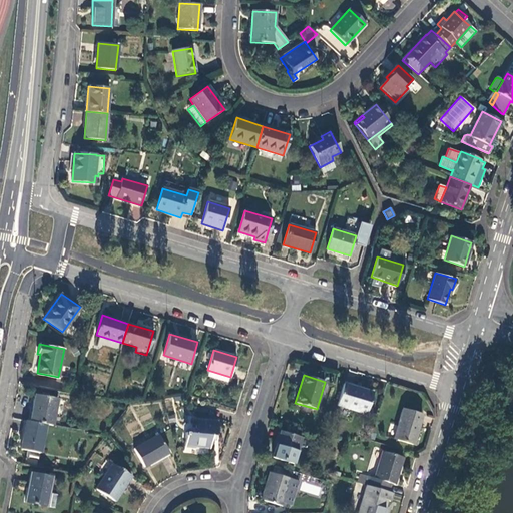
[(373,393),(344,384),(337,405),(367,415),(373,393)]
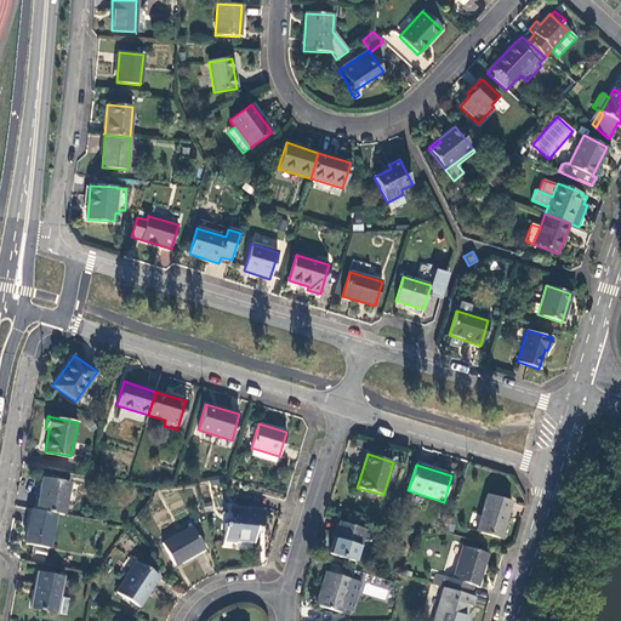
[(56,513),(63,514),(69,482),(41,477),(35,510),(56,513)]
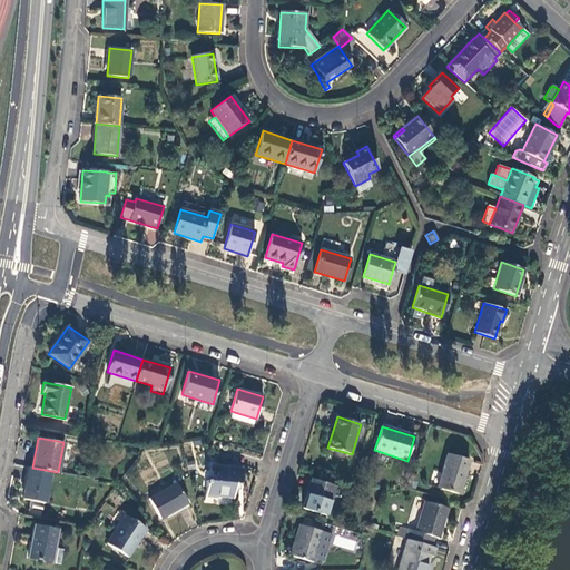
[(469,462),(446,455),(438,488),(459,494),(469,462)]
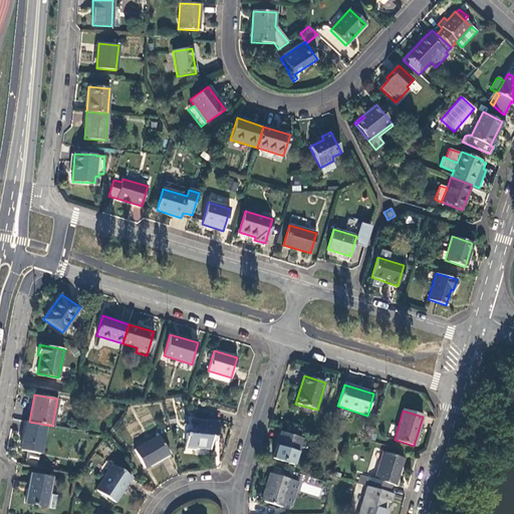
[(40,453),(46,425),(29,422),(26,421),(20,449),(40,453)]
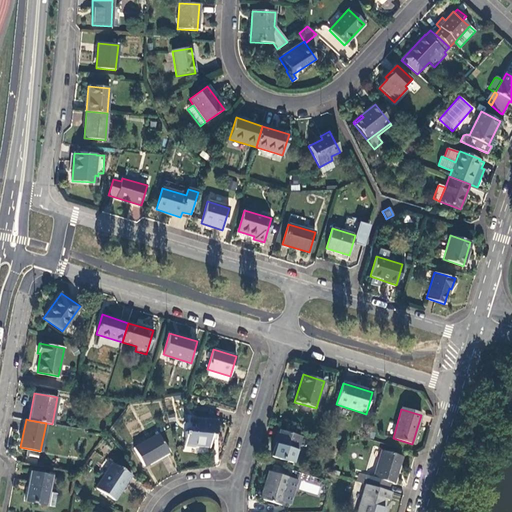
[(209,447),(209,439),(210,435),(215,435),(217,421),(196,419),(194,432),(185,431),(184,445),(209,447)]
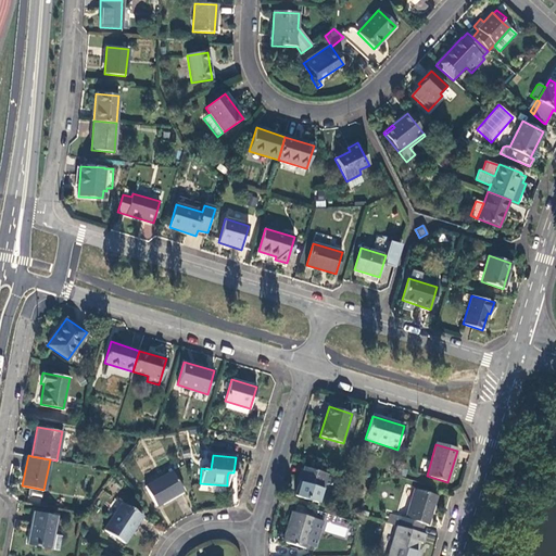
[(327,474),(304,467),(295,495),(317,503),(324,483),(327,474)]
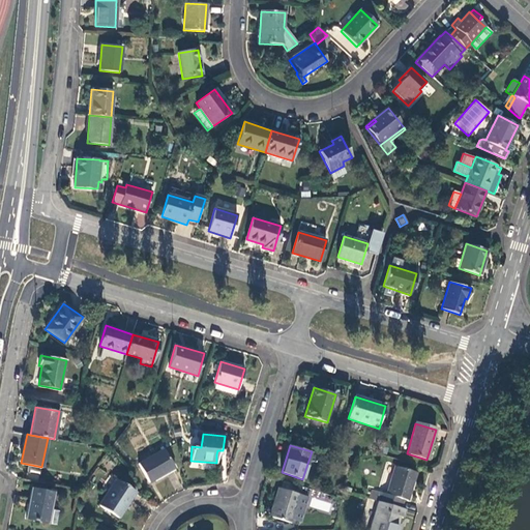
[(164,448),(138,463),(149,481),(175,468),(164,448)]
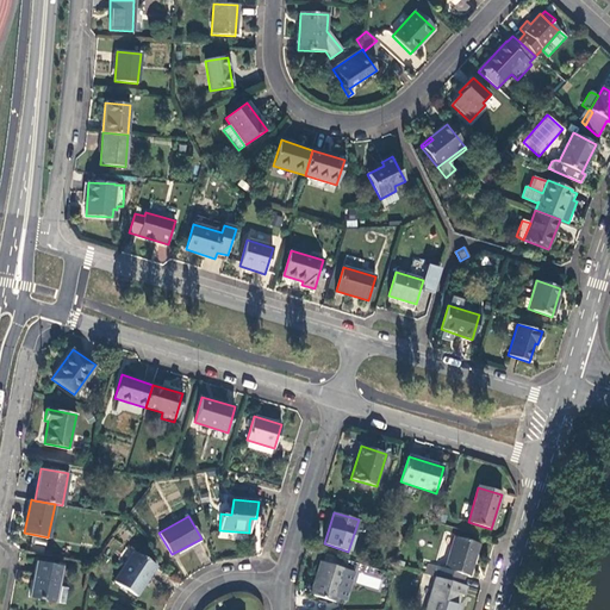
[(367,523),(359,520),(355,530),(363,533),(367,523)]
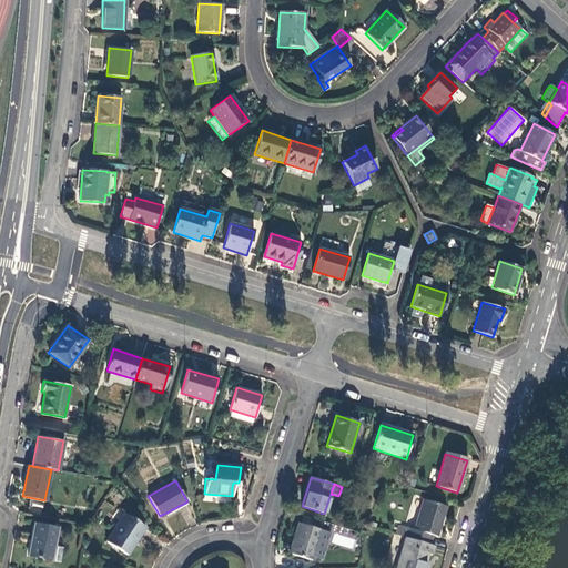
[(397,535),(406,537),(432,545),(434,536),(437,537),(446,506),(424,499),(415,530),(399,525),(397,535)]
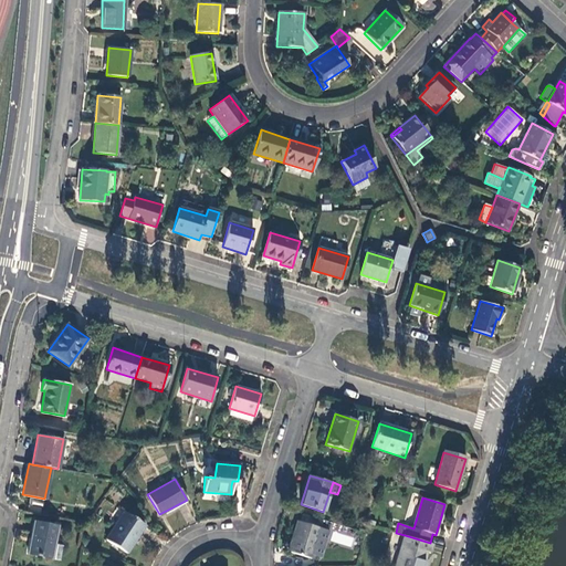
[(33,500),(30,509),(40,512),(43,503),(33,500)]
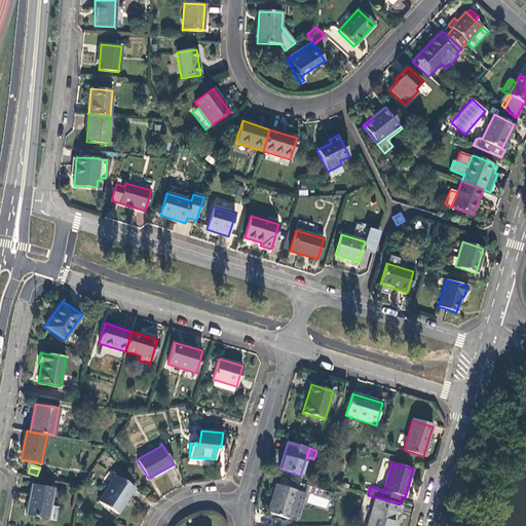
[(135,488),(115,475),(99,501),(118,514),(135,488)]
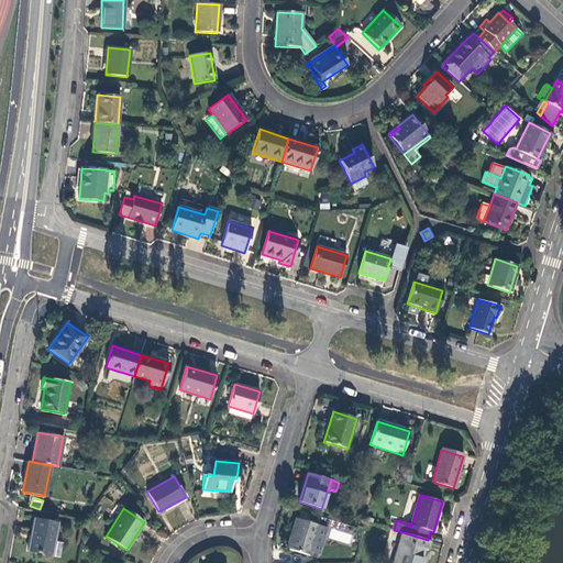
[(301,512),(298,519),(318,526),(320,518),(301,512)]
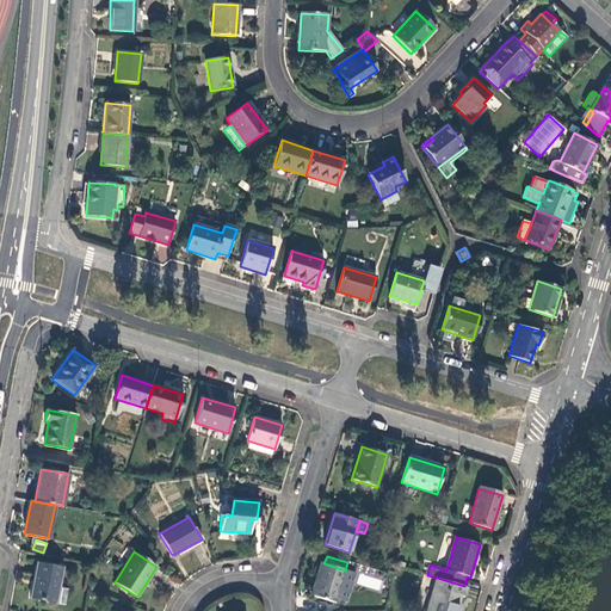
[(56,602),(59,587),(62,567),(37,561),(31,597),(56,602)]
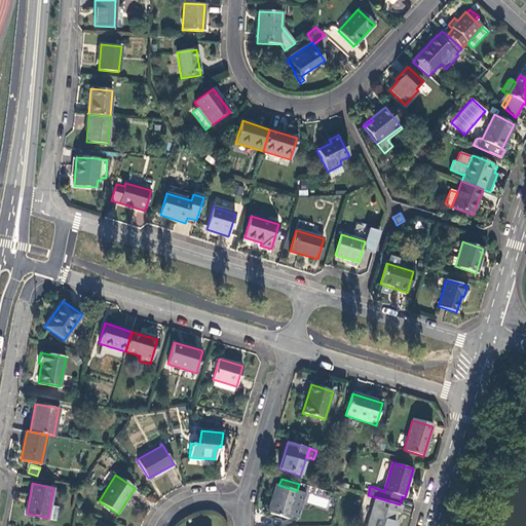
[(297,491),(278,485),(276,484),(268,513),(290,519),(290,518),(292,518),(292,520),(295,520),(296,518),(298,518),(306,493),(297,491)]
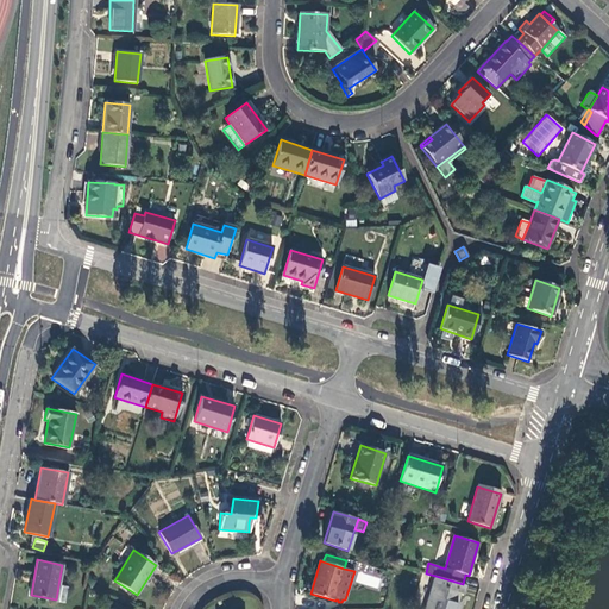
[(376,589),(381,579),(359,571),(356,581),(376,589)]
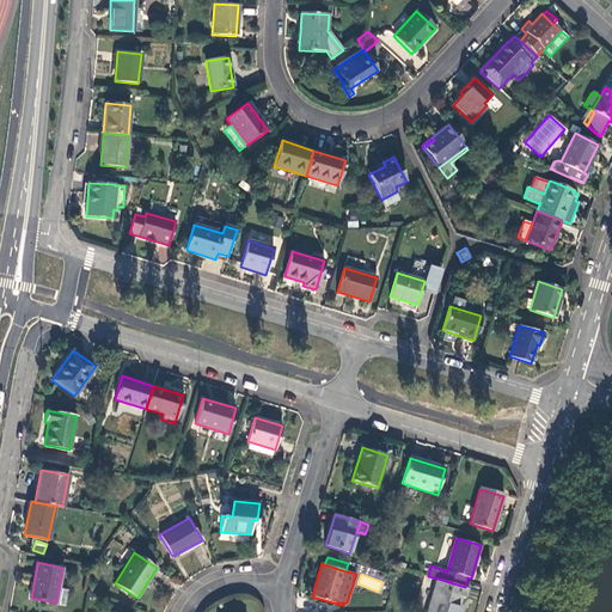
[(465,598),(469,588),(465,587),(438,579),(427,611),(457,611),(461,597),(465,598)]
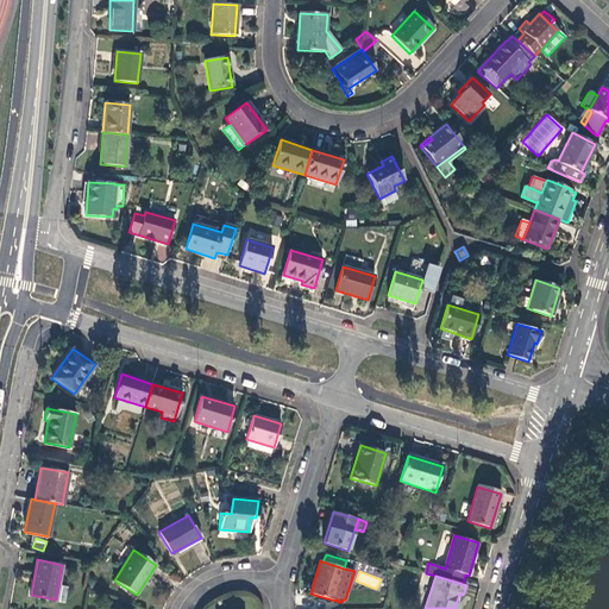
[(66,586),(58,585),(56,600),(63,602),(66,586)]
